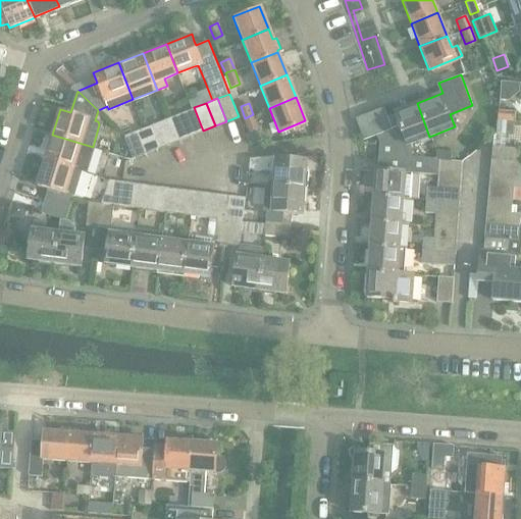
[(384,107),(357,117),(364,137),(377,133),(380,141),(379,156),(378,168),(406,169),(410,170),(438,172),(439,159),(435,159),(435,157),(413,155),(413,149),(411,144),(429,137),(417,103),(396,111),(386,114),(384,107)]
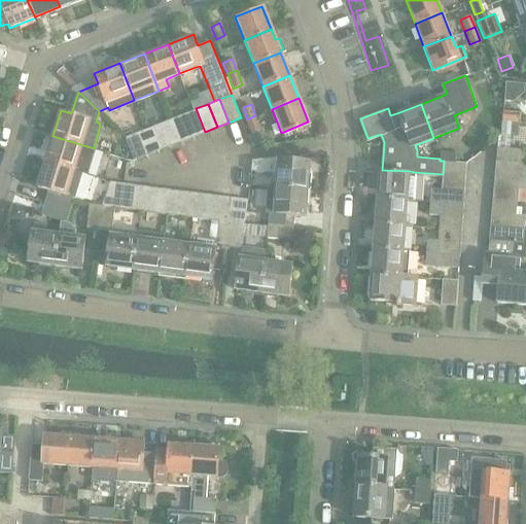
[(196,108),(184,113),(194,136),(205,132),(196,108)]
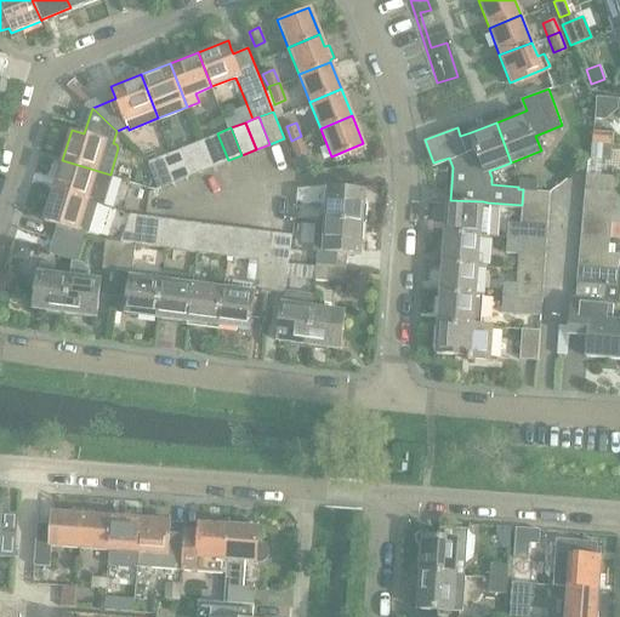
[(591,131),(591,142),(607,143),(612,144),(612,132),(591,131)]
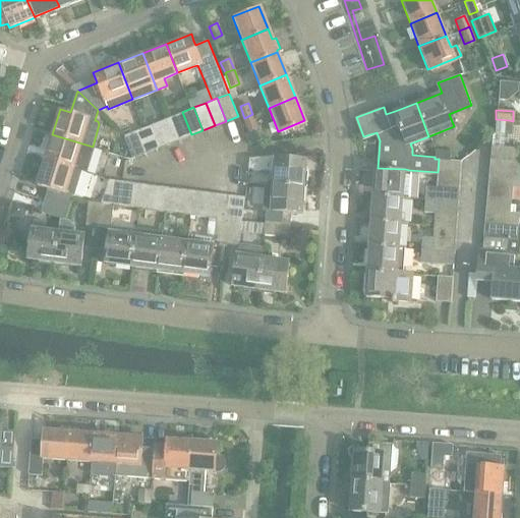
[(182,112),(170,116),(179,139),(191,134),(182,112)]
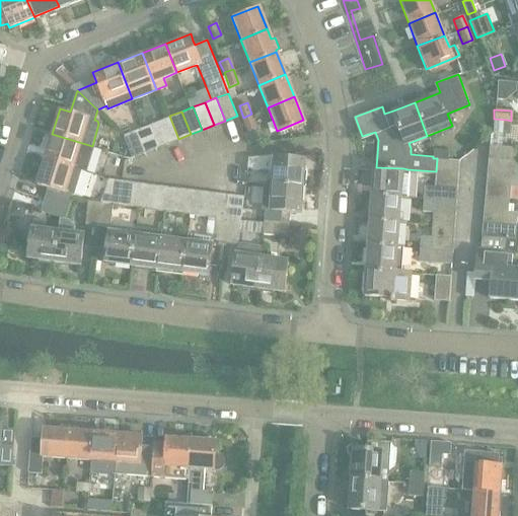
[(256,126),(251,114),(243,118),(248,129),(256,126)]
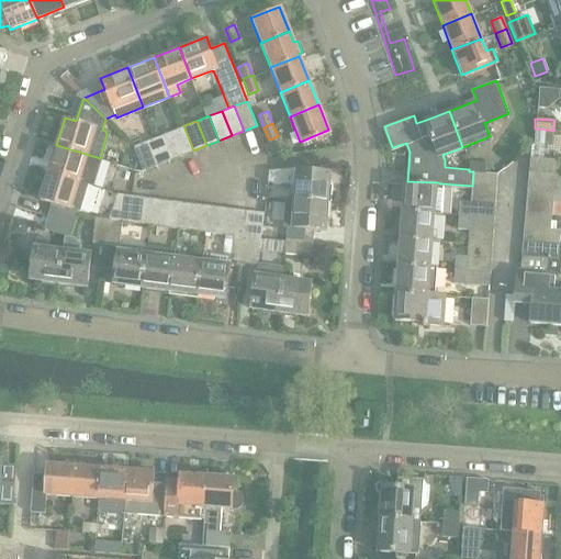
[(183,125),(171,131),(181,155),(193,151),(183,125)]
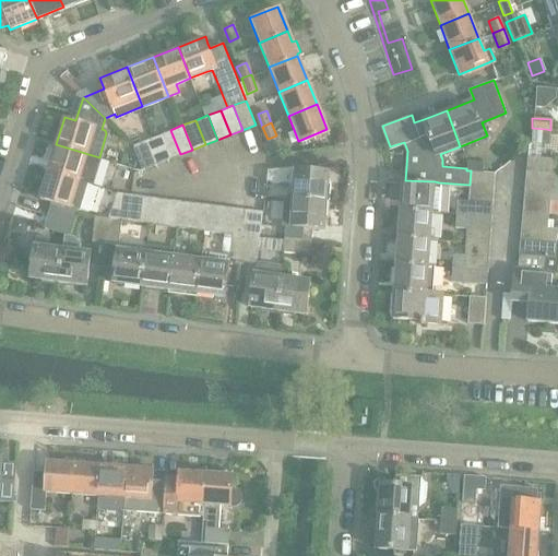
[(527,143),(526,155),(529,155),(541,156),(542,129),(532,128),(531,142),(527,143)]
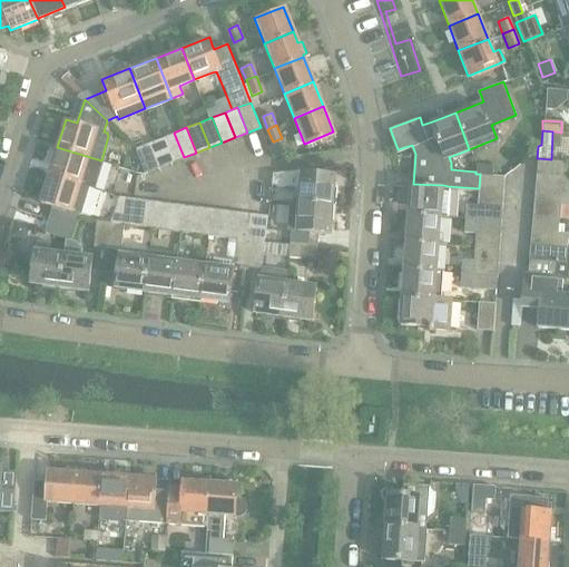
[(174,133),(160,137),(170,163),(184,157),(174,133)]
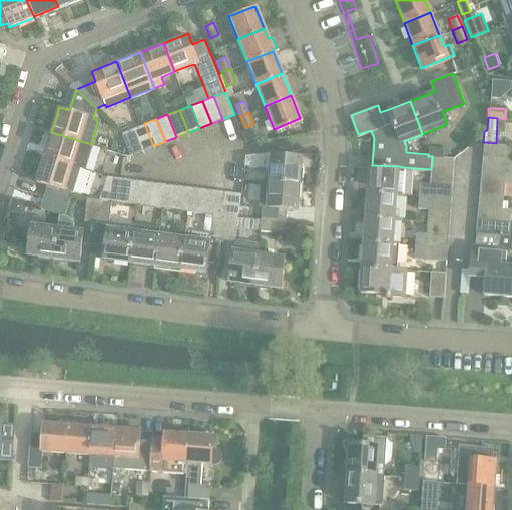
[(144,123),(133,127),(142,150),(153,146),(144,123)]
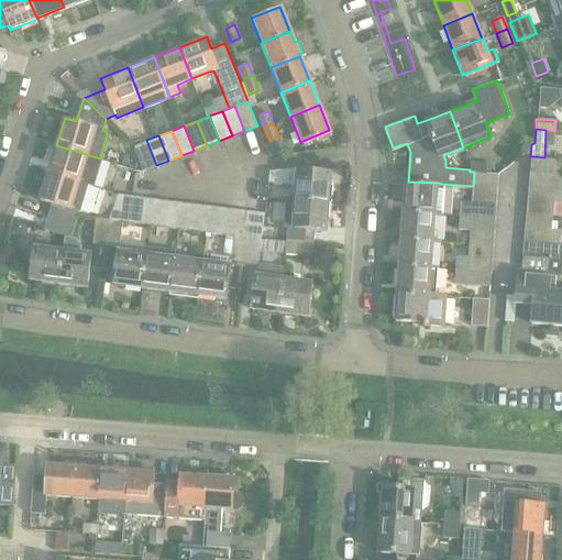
[(146,140),(133,145),(143,171),(156,165),(146,140)]
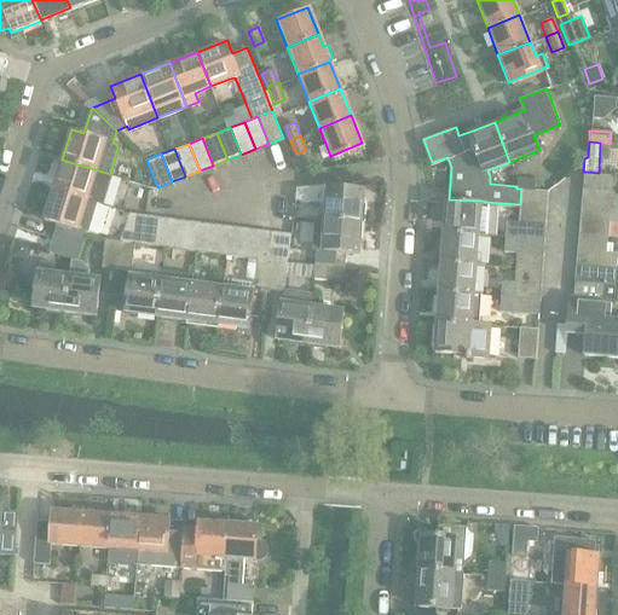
[(305,154),(292,160),(296,173),(310,167),(305,154)]
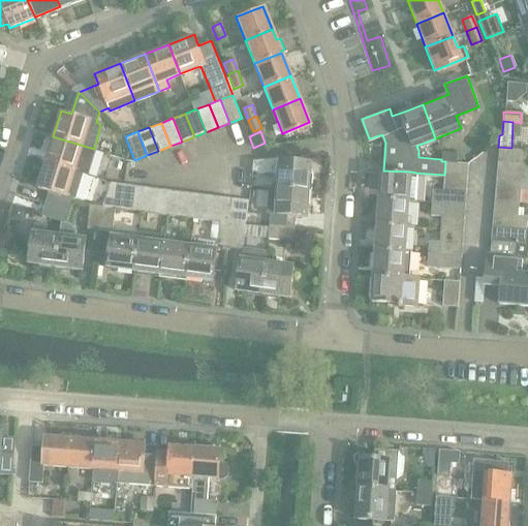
[(86,174),(94,149),(53,136),(45,161),(83,173),(86,174)]
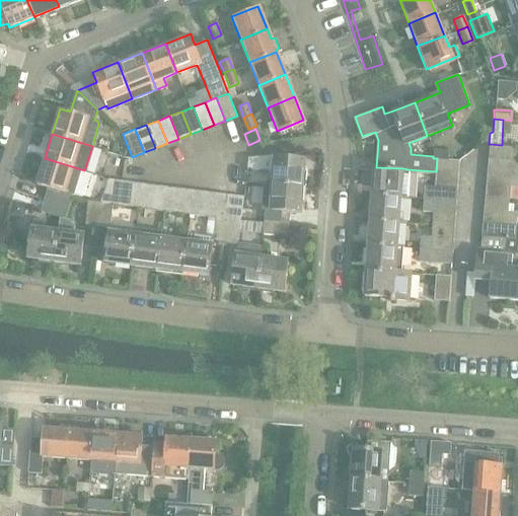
[(491,144),(490,156),(513,158),(514,146),(491,144)]
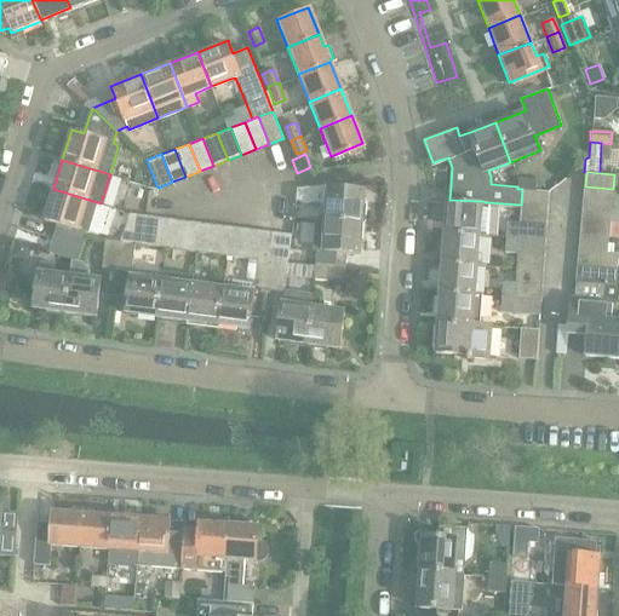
[(520,186),(517,186),(517,189),(522,189),(537,190),(537,189),(538,178),(521,176),(520,186)]
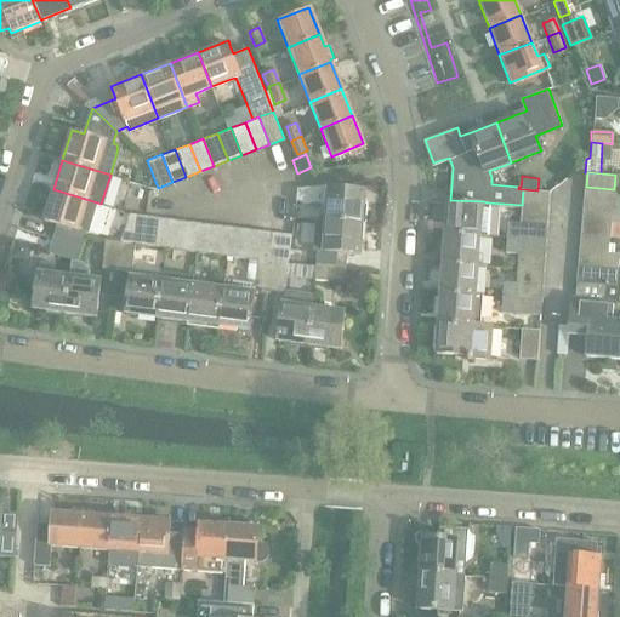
[(328,200),(326,220),(364,222),(367,189),(330,186),(330,184),(301,188),(299,199),(328,200)]
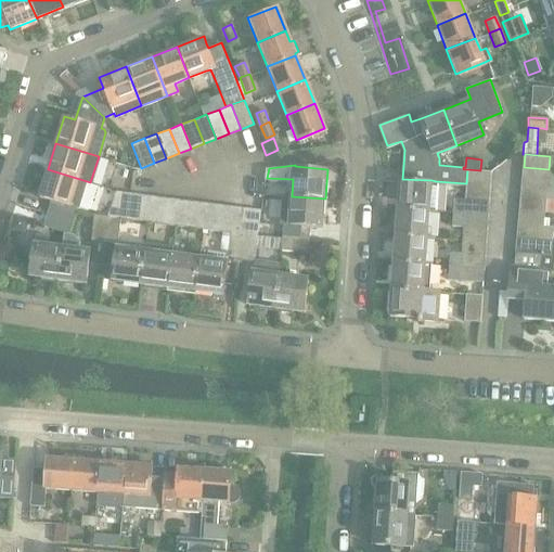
[(553,169),(549,169),(524,167),(523,181),(553,183),(553,169)]
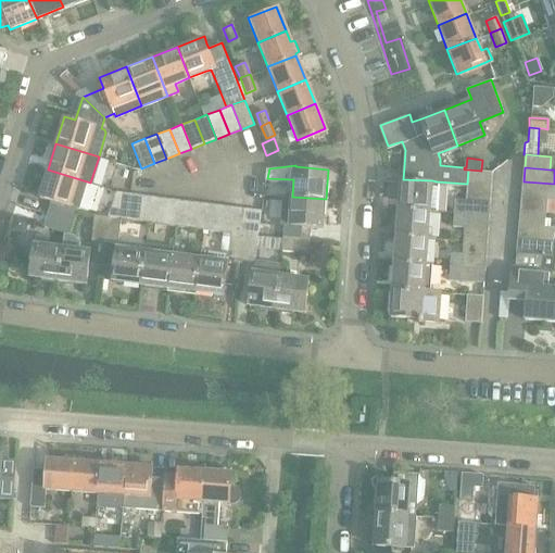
[(48,170),(39,196),(51,200),(47,213),(73,221),(77,208),(78,208),(87,181),(48,170)]
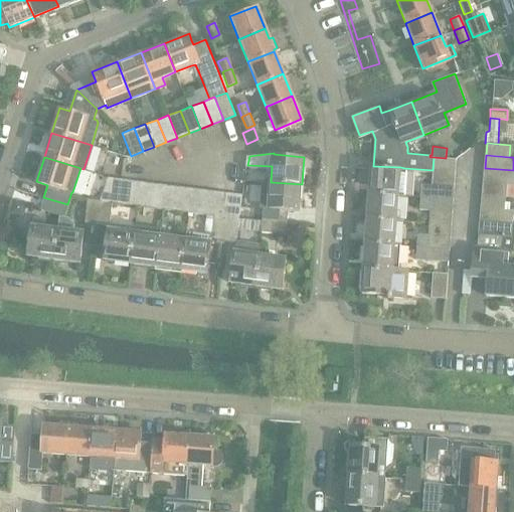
[(434,157),(433,170),(433,182),(454,184),(456,158),(446,157),(446,158),(434,157)]
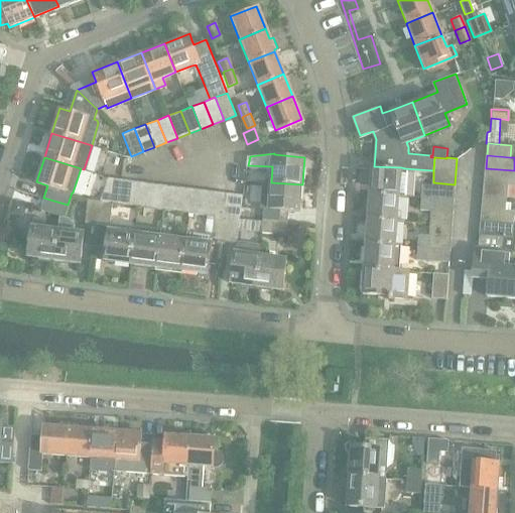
[(372,165),(370,191),(399,194),(403,195),(405,168),(401,167),(374,166),(372,165)]
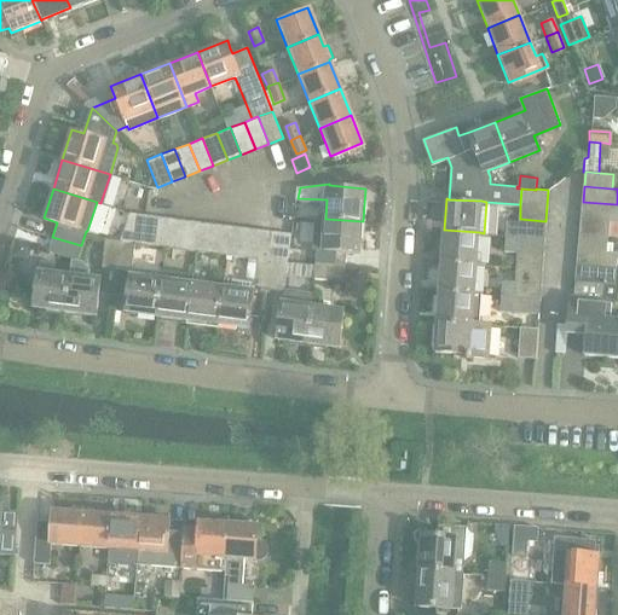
[(617,219),(617,204),(583,202),(582,216),(610,219),(617,219)]
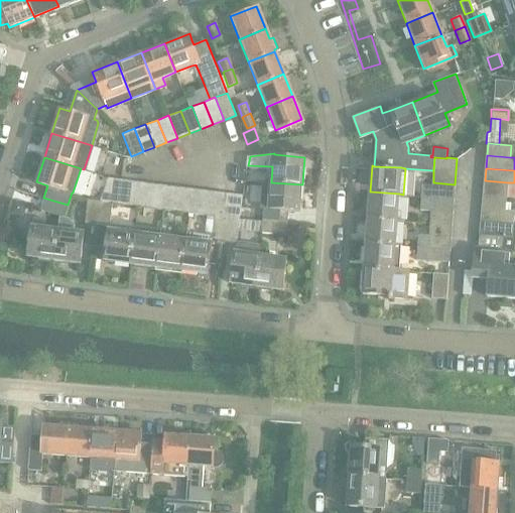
[(108,176),(101,200),(111,202),(113,202),(117,202),(120,177),(108,176)]
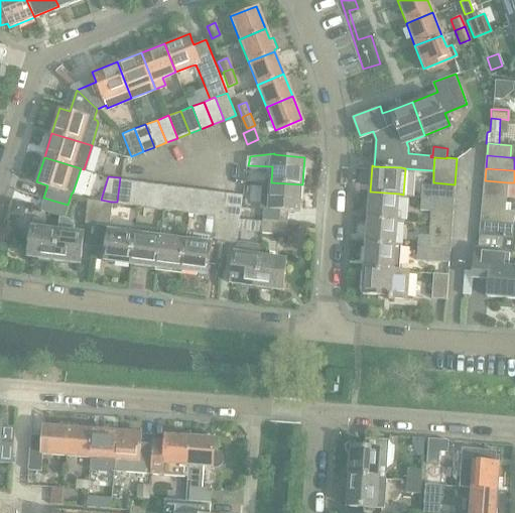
[(117,202),(129,204),(133,179),(120,177),(117,202)]
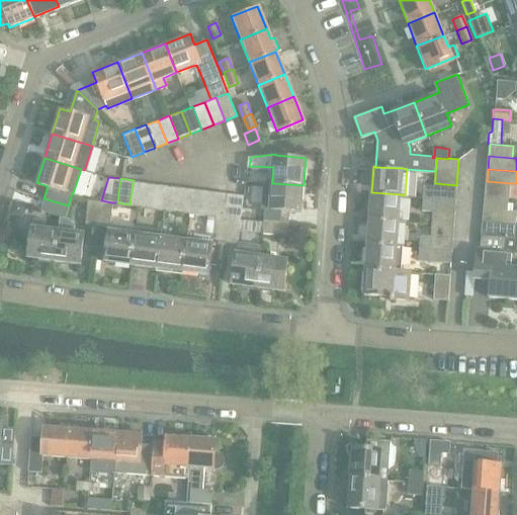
[(130,204),(143,205),(146,182),(134,180),(130,204)]
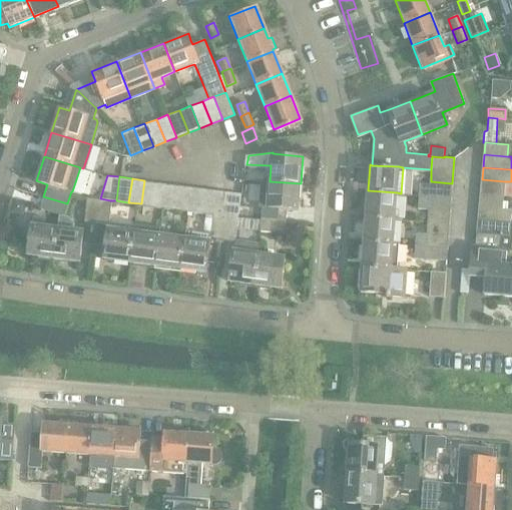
[(503,207),(505,181),(482,179),(479,205),(503,207)]
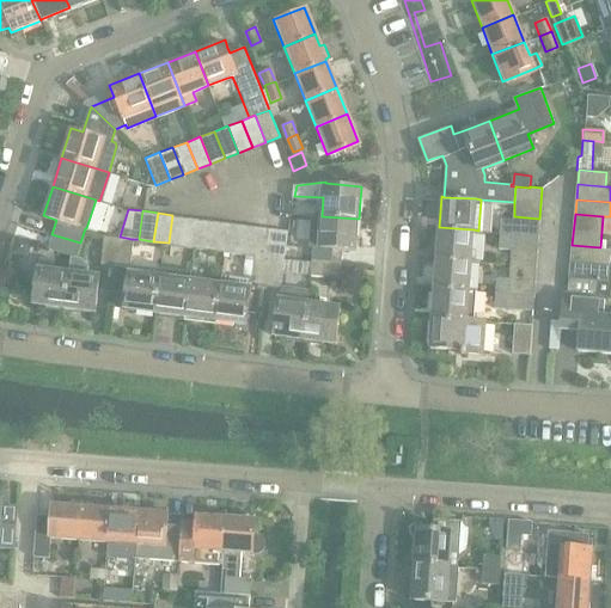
[(169,243),(183,245),(187,216),(172,215),(169,243)]
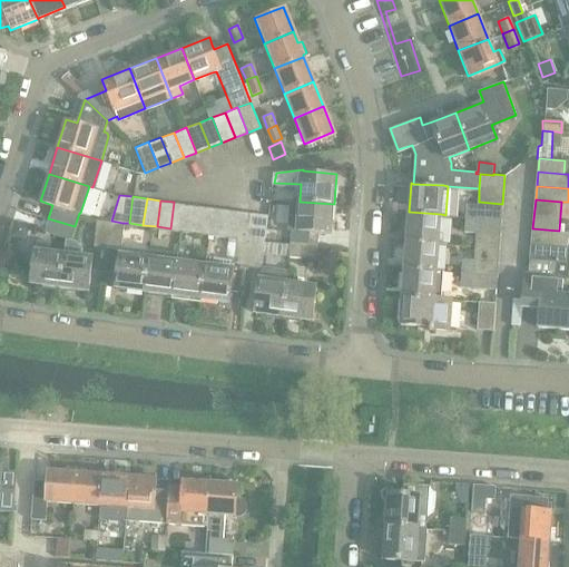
[(170,228),(183,231),(186,204),(174,202),(170,228)]
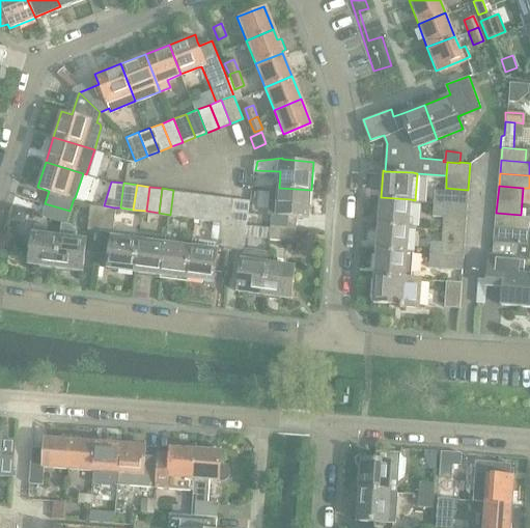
[(309,216),(311,190),(279,188),(277,213),(272,212),(271,226),(297,228),(298,215),(309,216)]
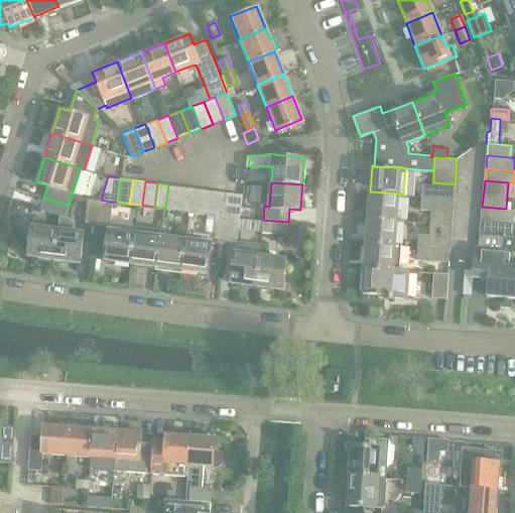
[(422,182),(421,196),(454,198),(455,184),(433,182),(422,182)]
